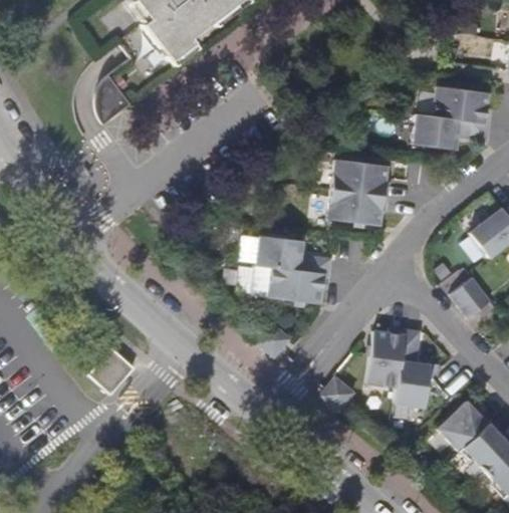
[(138,0),(152,18),(147,23),(174,60),(196,44),(193,38),(242,0),(138,0)]
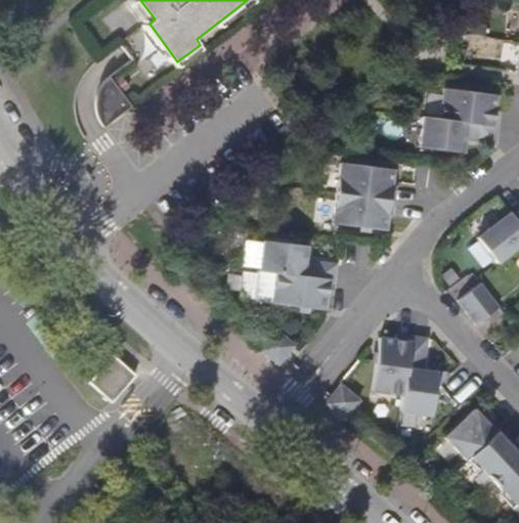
[(100,94),(118,116),(136,101),(119,80),(100,94)]
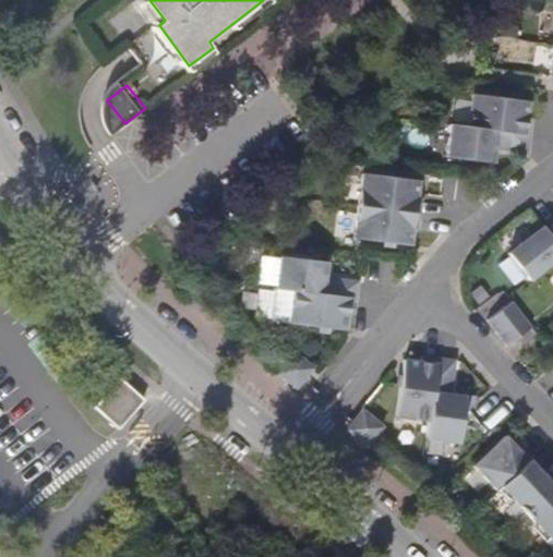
[(507,130),(536,134),(538,118),(531,117),(533,100),(477,94),(472,125),(491,129),(507,130)]
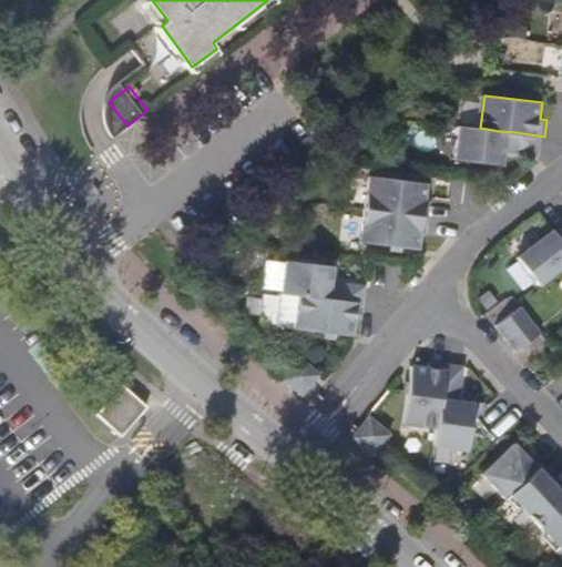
[(542,154),(544,137),(515,132),(499,131),(480,128),(461,125),(457,160),(506,165),(508,150),(537,153),(542,154)]
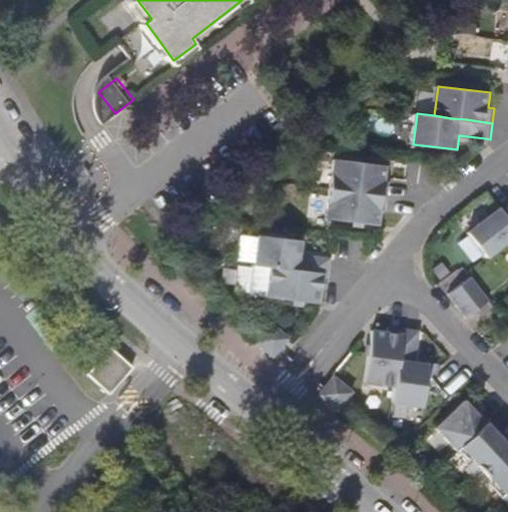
[(386,195),(390,195),(392,183),(387,182),(390,165),(337,158),(334,188),(356,191),(386,195)]
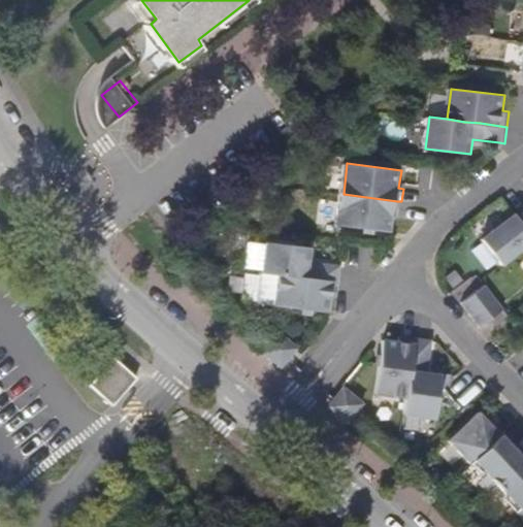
[(400,213),(401,201),(397,201),(366,197),(344,194),(338,224),(393,231),(395,213),(400,213)]
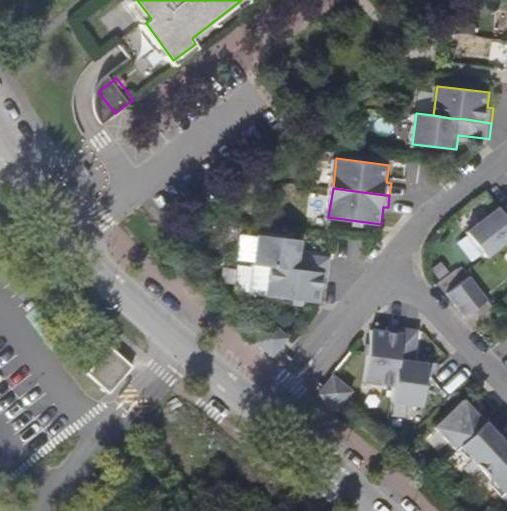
[(506,213),(504,210),(500,204),(468,229),(488,257),(506,242),(506,213)]
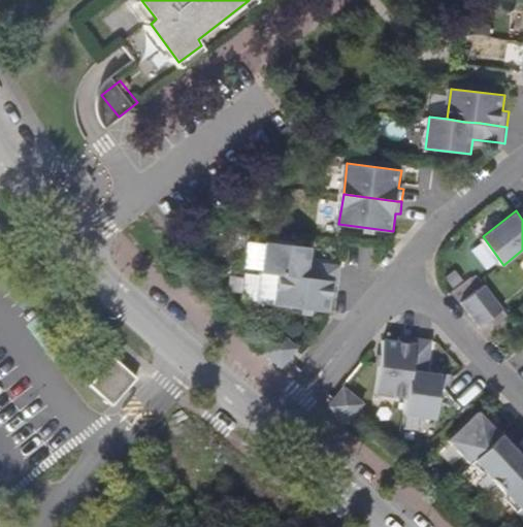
[(0,224),(0,249),(11,240),(0,224)]
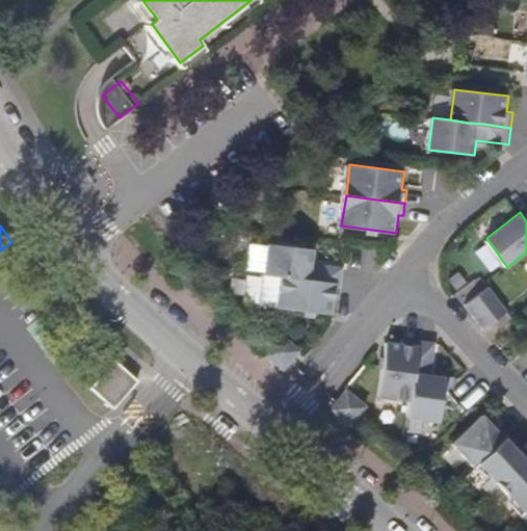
[(284,276),(344,284),(346,267),(314,263),(316,247),(270,242),(267,274),(282,276),(284,276)]
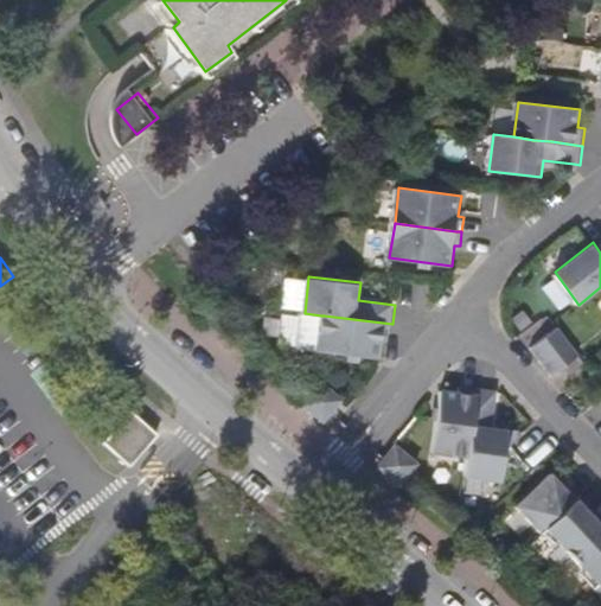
[(324,316),(321,316),(317,350),(377,358),(381,358),(383,340),(390,342),(392,324),(324,316)]
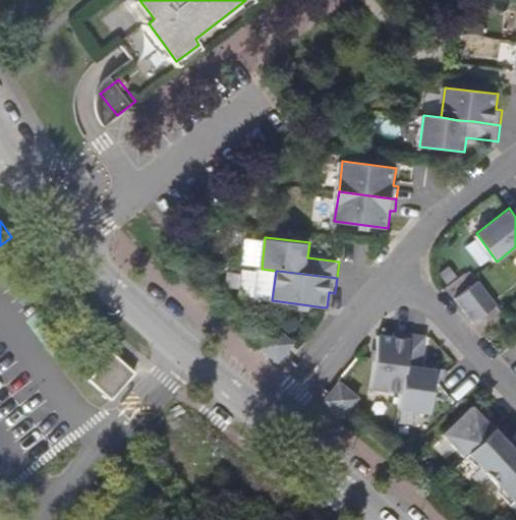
[(459,298),(468,310),(491,293),(481,281),(459,298)]
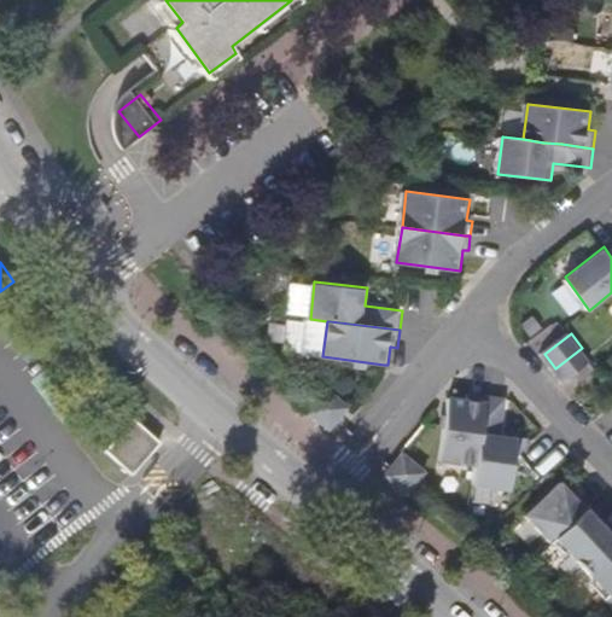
[(555,368),(566,383),(582,371),(594,361),(582,348),(555,368)]
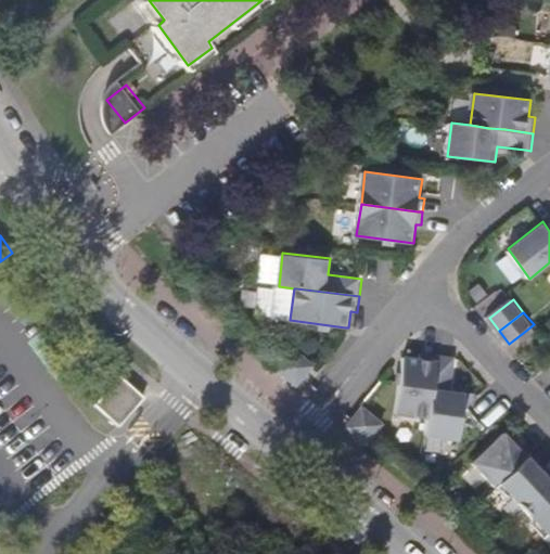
[(306,378),(317,365),(296,348),(288,358),(279,369),(299,386),(306,378)]
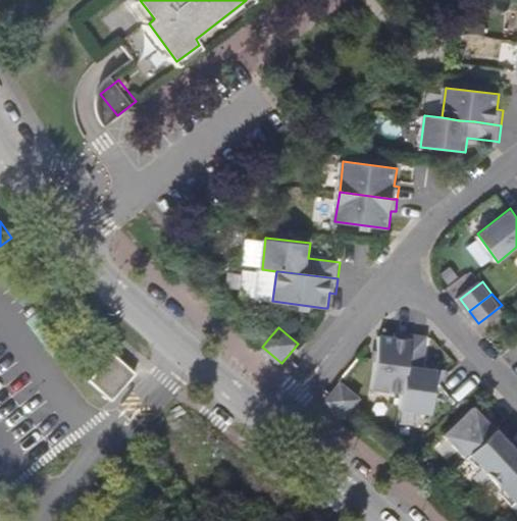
[(410,360),(414,333),(399,332),(398,337),(382,335),(380,348),(375,391),(405,396),(410,365),(411,360),(410,360)]
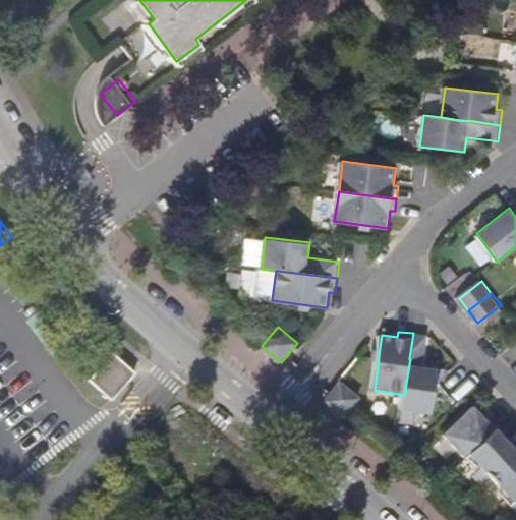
[(430,336),(413,333),(409,359),(410,359),(409,364),(404,395),(402,410),(432,414),(439,369),(425,367),(428,342),(430,336)]
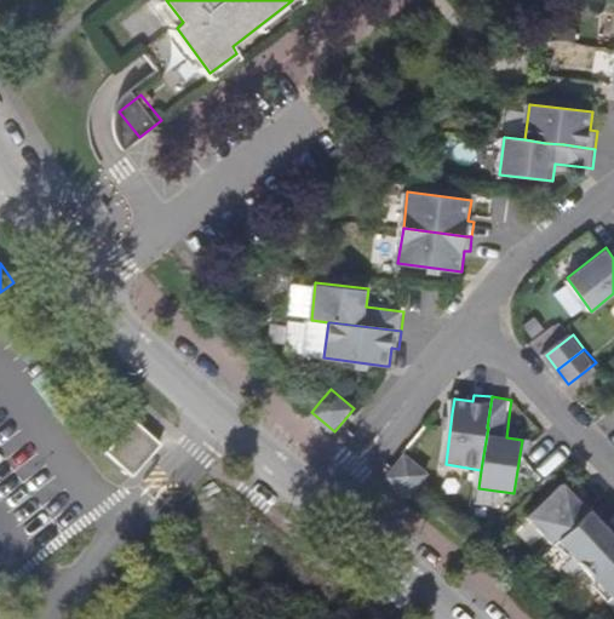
[(109,454),(137,477),(165,445),(137,422),(109,454)]
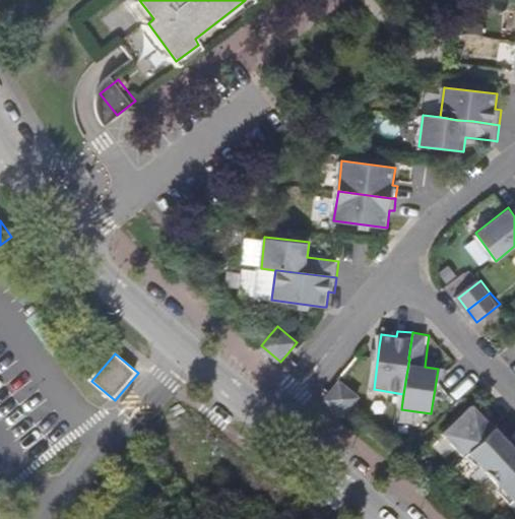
[(362,396),(342,380),(326,400),(345,416),(353,406),(362,396)]
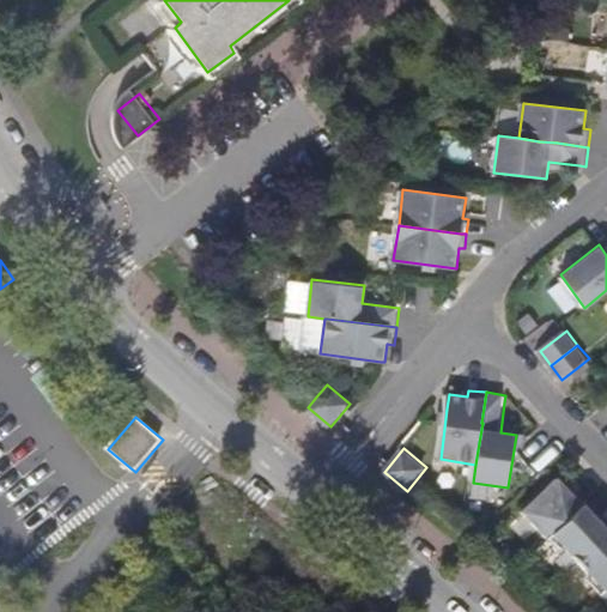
[(570,485),(562,476),(524,509),(550,535),(553,532),(586,503),(586,502),(592,497),(575,480),(570,485)]
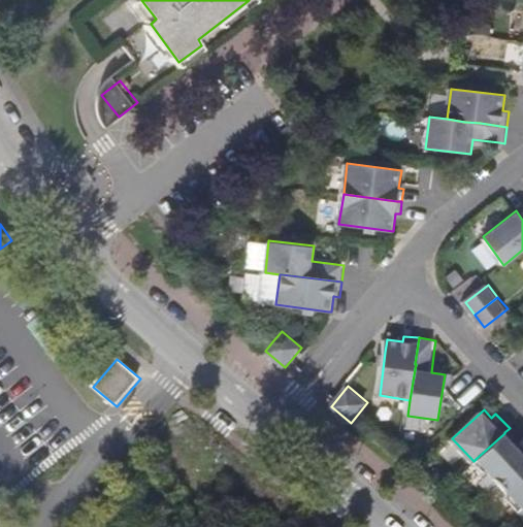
[(504,433),(477,458),(499,483),(522,462),(522,453),(504,433)]
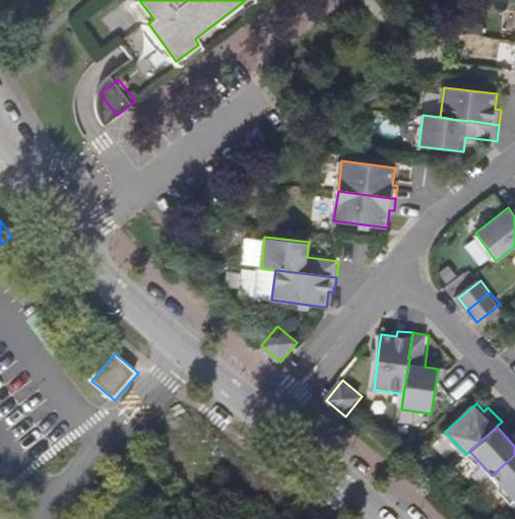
[(514,455),(492,475),(514,500),(514,455)]
